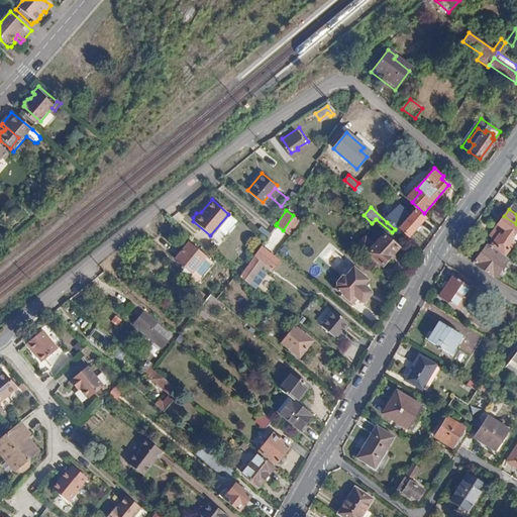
[(387,222),(395,229),(397,231),(399,228),(409,236),(424,218),(415,210),(408,219),(403,215),(398,221),(392,216),(387,222)]
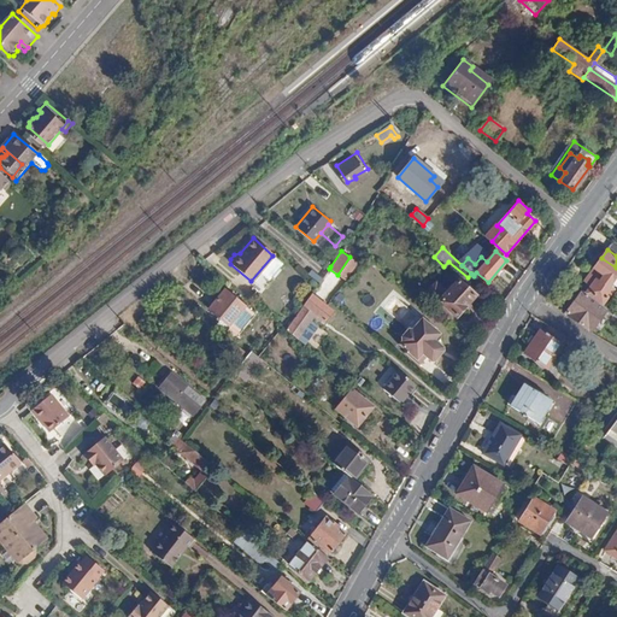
[(591,287),(586,293),(601,305),(612,291),(616,286),(612,283),(616,276),(616,269),(616,268),(601,258),(593,269),(597,271),(587,285),(591,287)]
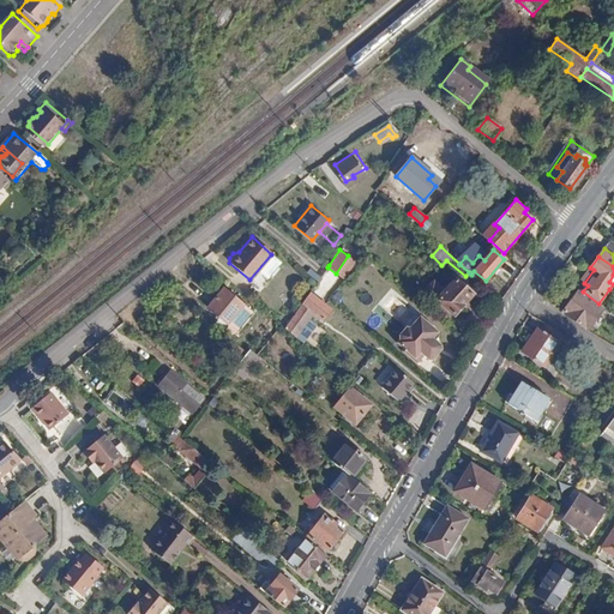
[(590,268),(581,281),(584,283),(594,270),(590,268)]
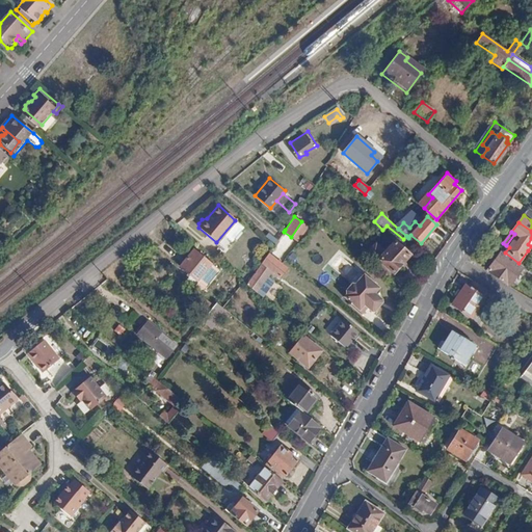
[(369,251),(379,260),(394,272),(410,255),(395,241),(386,251),(376,243),(369,251)]
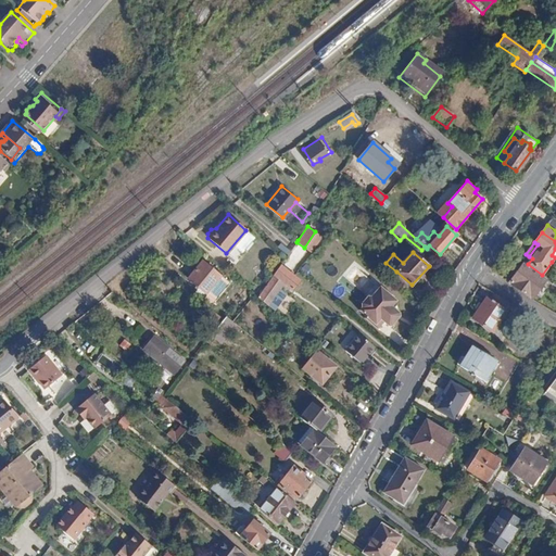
[(187,278),(205,293),(220,276),(202,261),(187,278)]
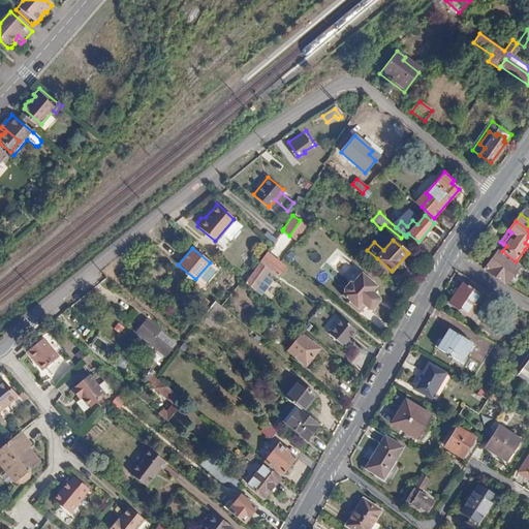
[(499,249),(485,269),(505,284),(520,265),(516,261),(502,251),(499,249)]
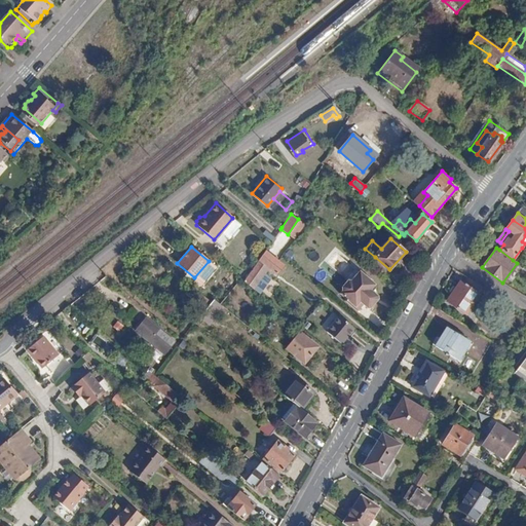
[(265,250),(243,280),(256,291),(258,288),(259,286),(254,282),(263,267),(267,269),(269,266),(276,272),(283,264),(265,250)]
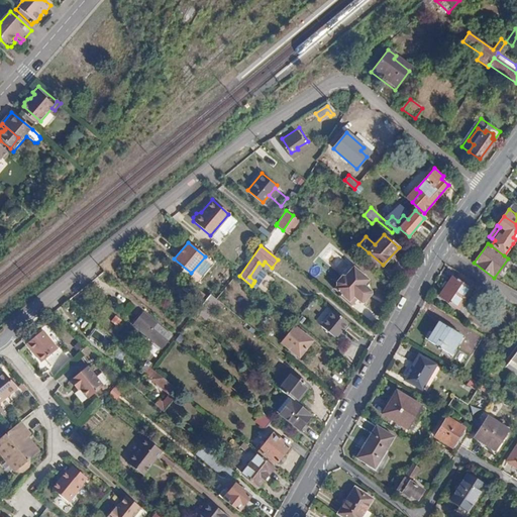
[(343,274),(348,263),(338,257),(332,269),(343,274)]
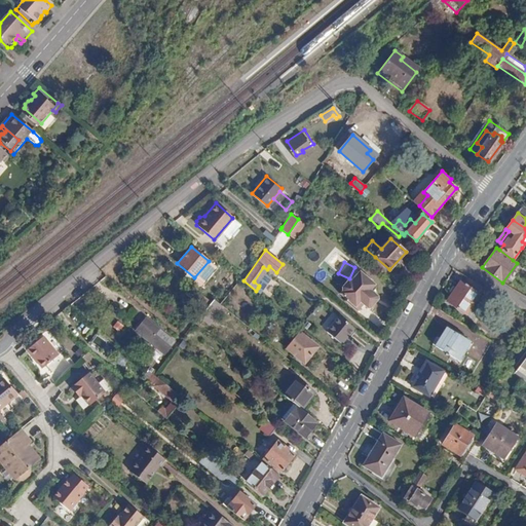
[(342,289),(343,292),(341,295),(348,300),(347,302),(359,311),(364,305),(369,308),(375,301),(370,296),(373,292),(376,288),(375,284),(360,271),(351,282),(348,282),(342,289)]
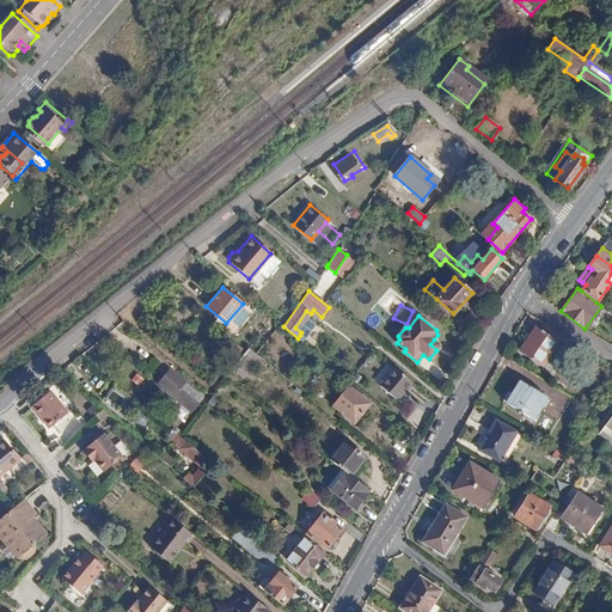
[(539,330),(557,342),(558,341),(563,334),(544,323),(539,330)]
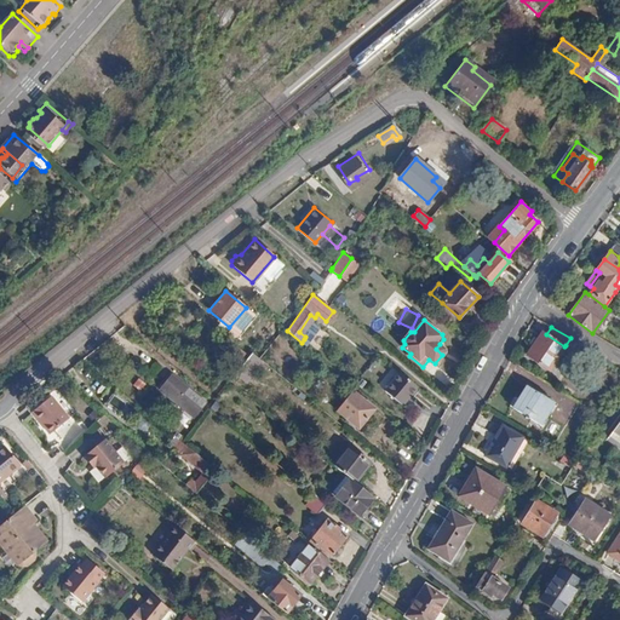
[(528,355),(549,369),(566,348),(564,346),(546,334),(544,332),(528,355)]
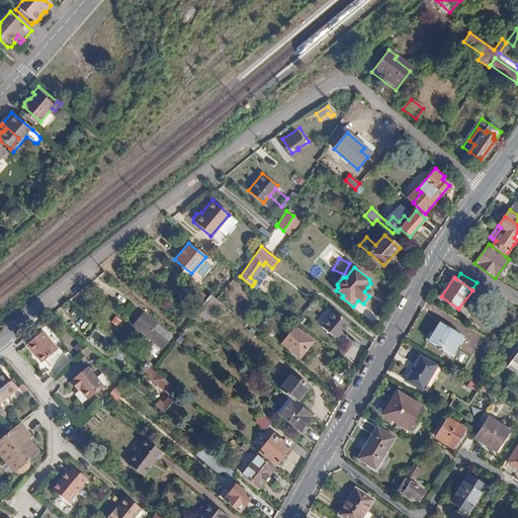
[(477,282),(472,288),(477,291),(479,289),(482,291),(485,287),(477,282)]
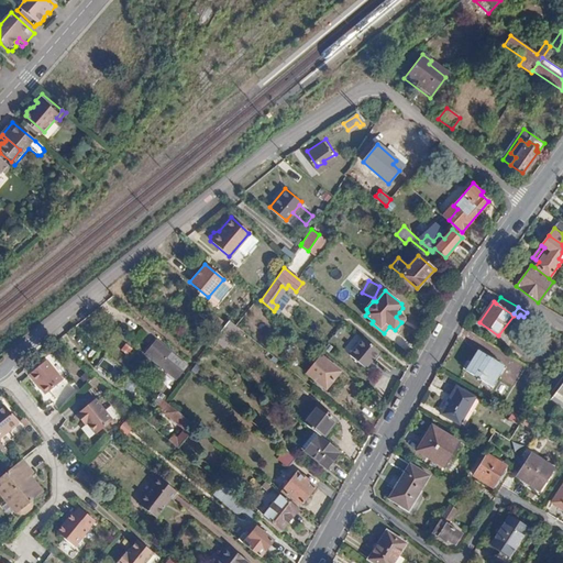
[(278,315),(287,322),(289,319),(280,311),(278,315)]
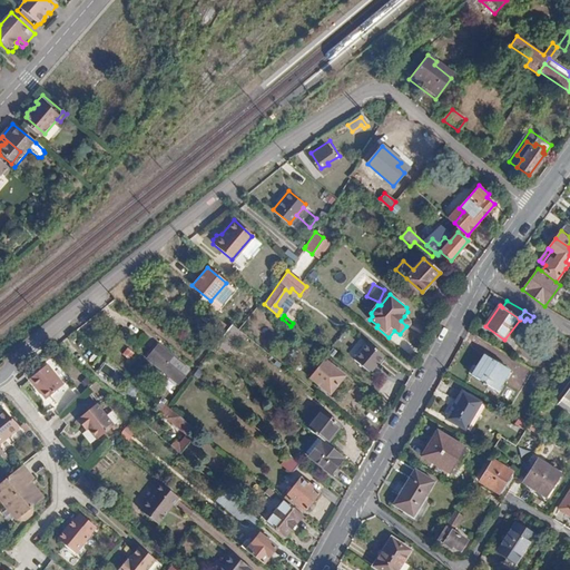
[(401,321),(406,326),(400,334),(403,334),(411,324),(411,321),(404,316),(401,321)]
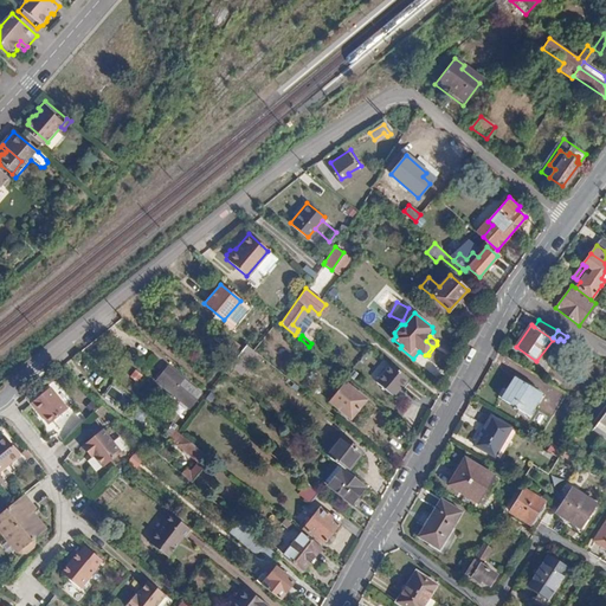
[(432,361),(426,367),(436,378),(442,372),(432,361)]
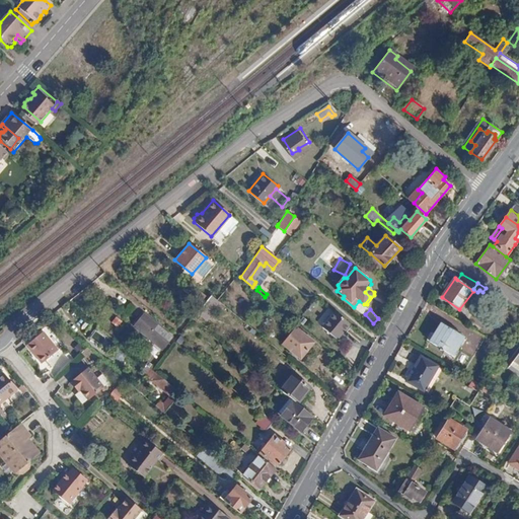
[(133,323),(162,348),(168,341),(166,339),(170,334),(142,311),(133,323)]
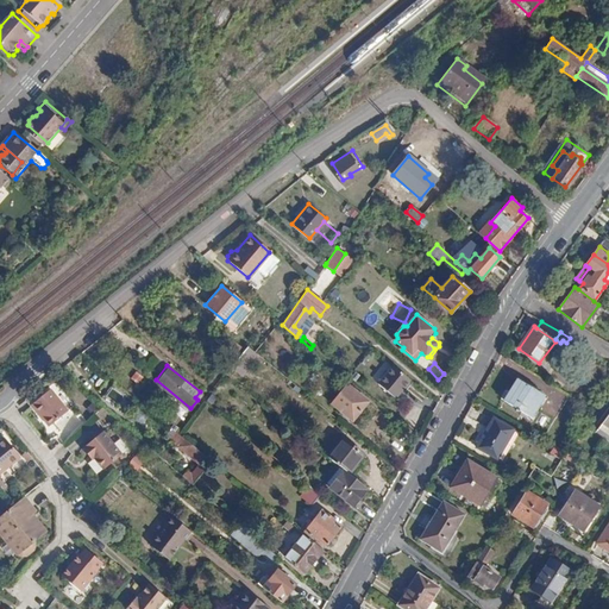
[(378,384),(395,400),(410,381),(393,366),(378,384)]
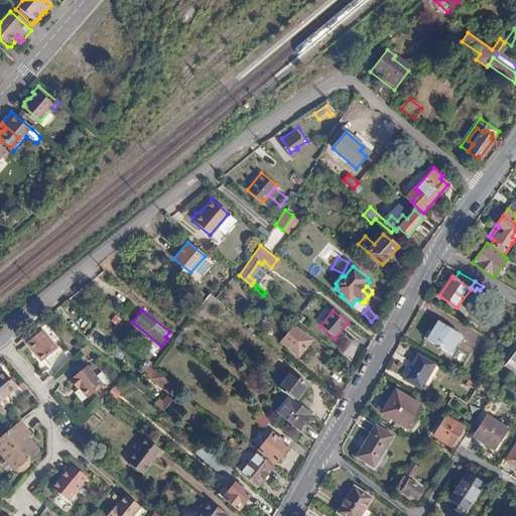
[(427,340),(448,354),(460,336),(438,321),(427,340)]
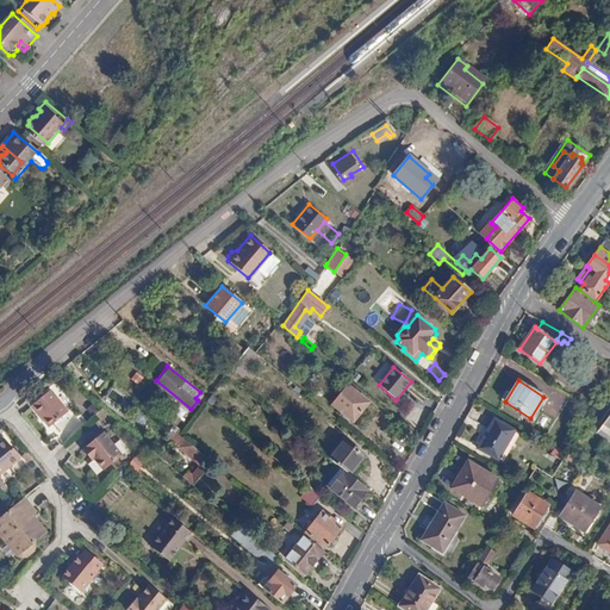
[(49,385),(32,400),(50,421),(68,405),(49,385)]
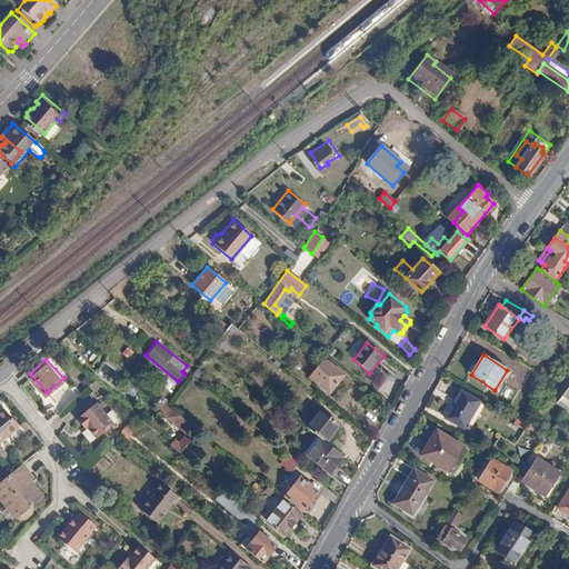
[(325,360),(310,378),(329,393),(345,376),(325,360)]
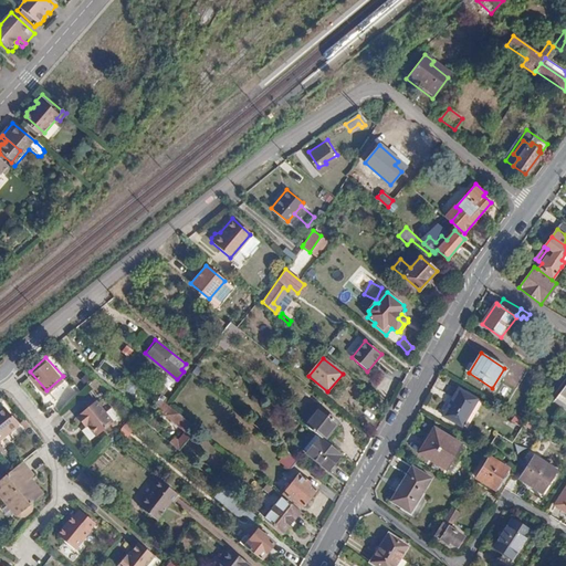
[(286,400),(294,386),(285,381),(279,396),(286,400)]
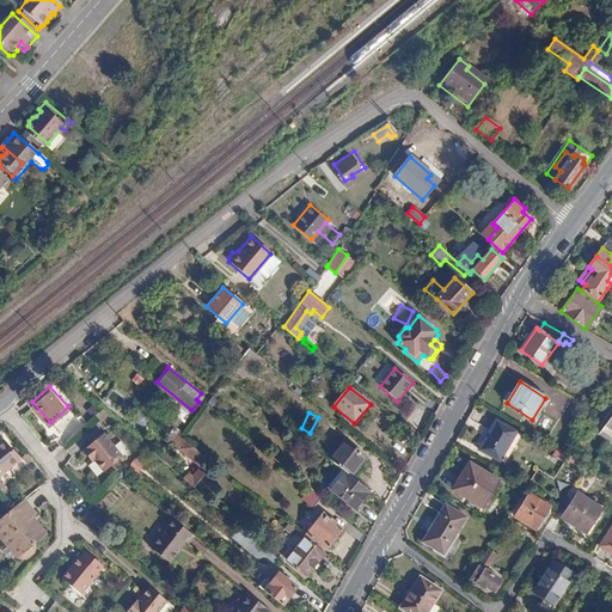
[(611,415),(601,429),(611,436),(611,415)]
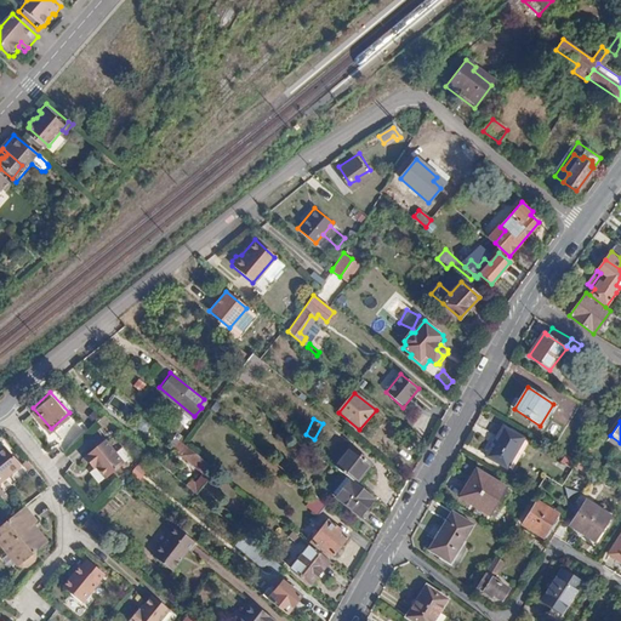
[(503,427),(486,456),(507,468),(525,439),(503,427)]
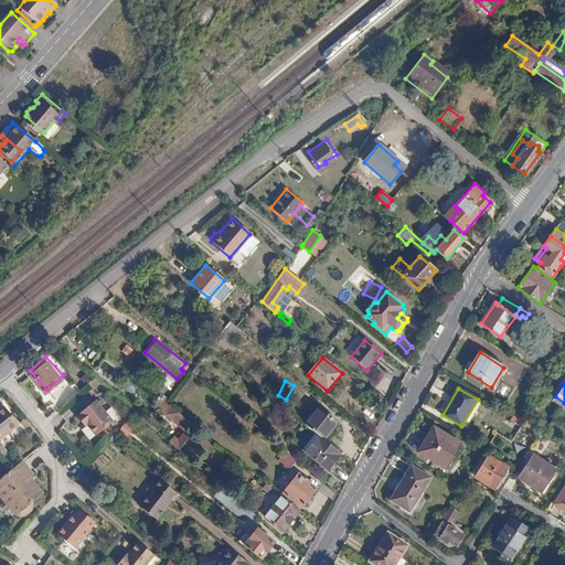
[(160,414),(183,433),(178,440),(173,437),(169,443),(180,451),(198,428),(164,403),(158,397),(152,405),(161,413),(160,414)]
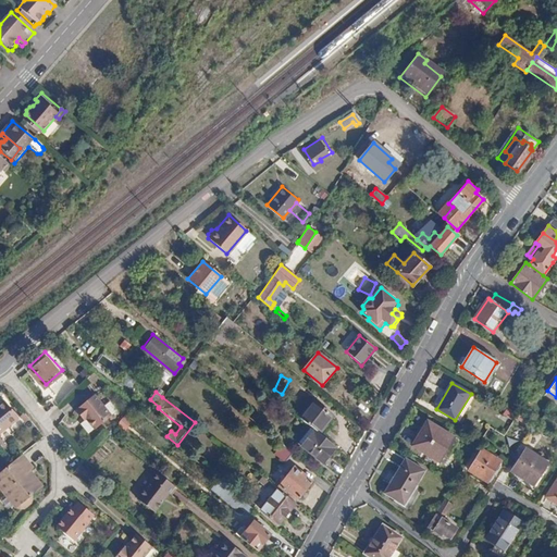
[(88,393),(72,408),(77,415),(79,413),(83,417),(91,426),(107,412),(88,393)]
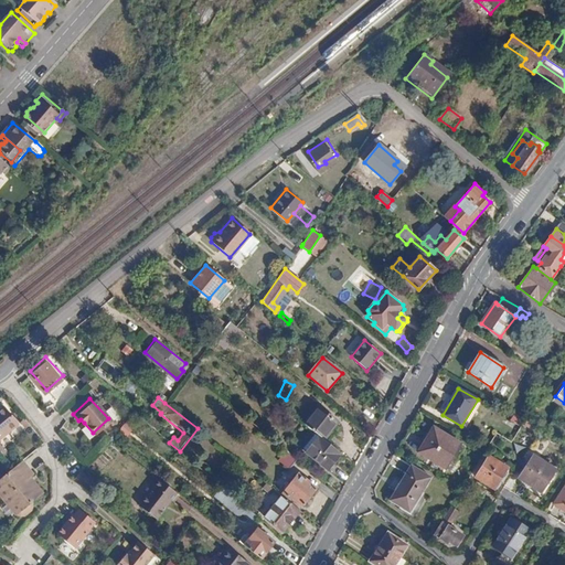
[(0,435),(16,423),(1,404),(0,405),(0,435)]
